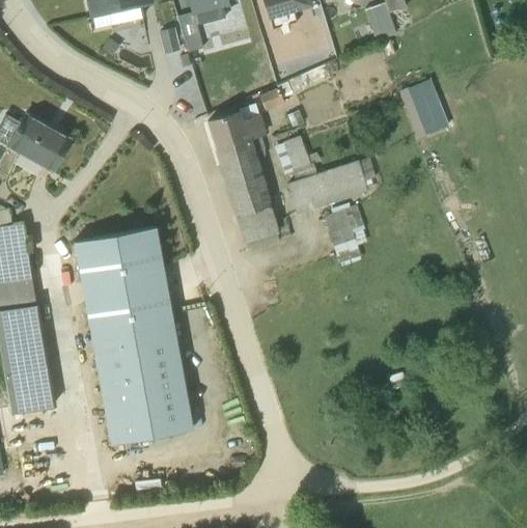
[(141,5),(156,2),(155,0),(88,0),(92,17),(110,12),(112,25),(143,18),(141,5)]
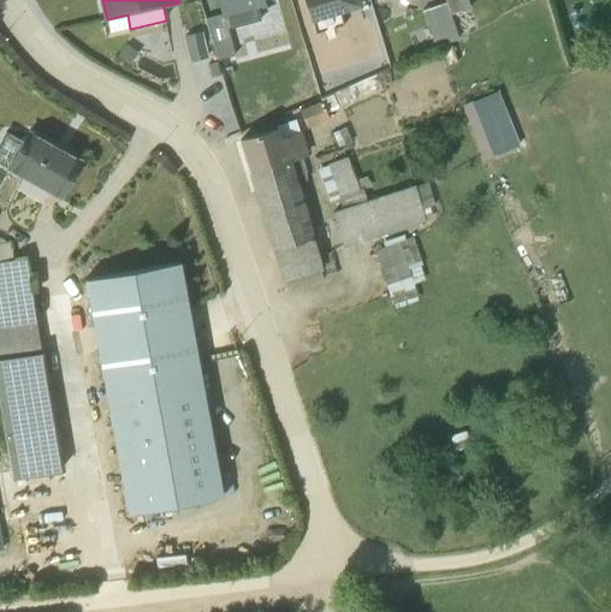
[(226,18),(276,5),(274,0),(219,0),(224,15),(208,18),(217,47),(233,42),(226,18)]
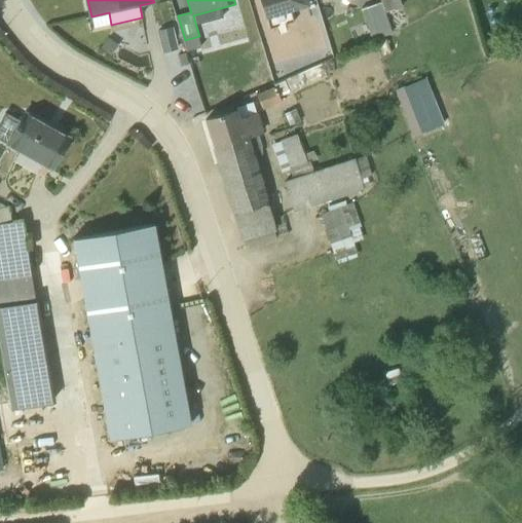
[(310,5),(308,0),(260,0),(270,30),(294,23),(291,12),(310,5)]
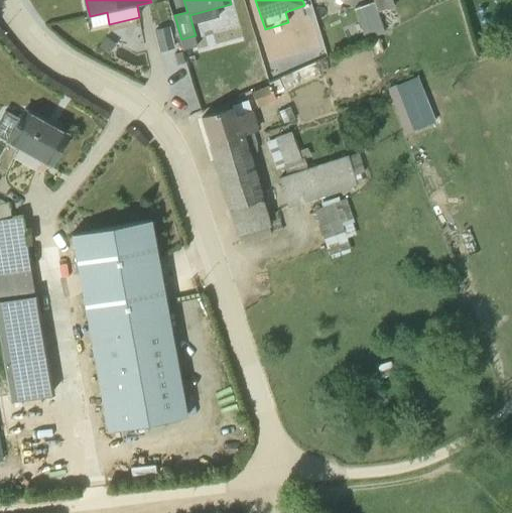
[(376,0),(381,12),(395,8),(392,0),(376,0)]
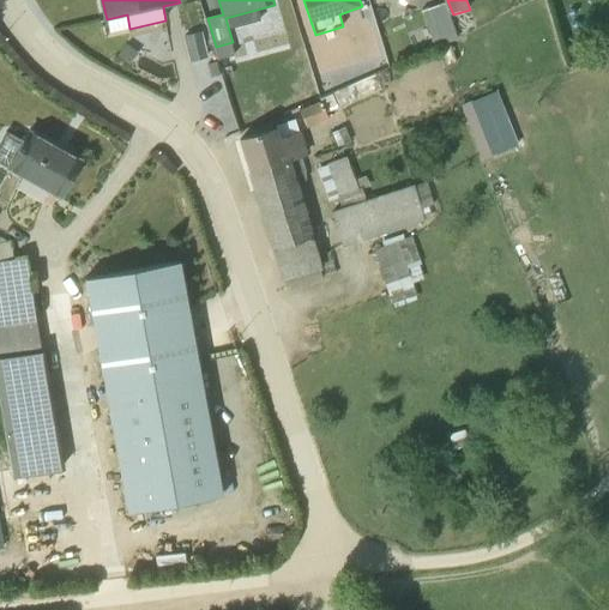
[(458,38),(445,4),(423,12),(436,47),(458,38)]
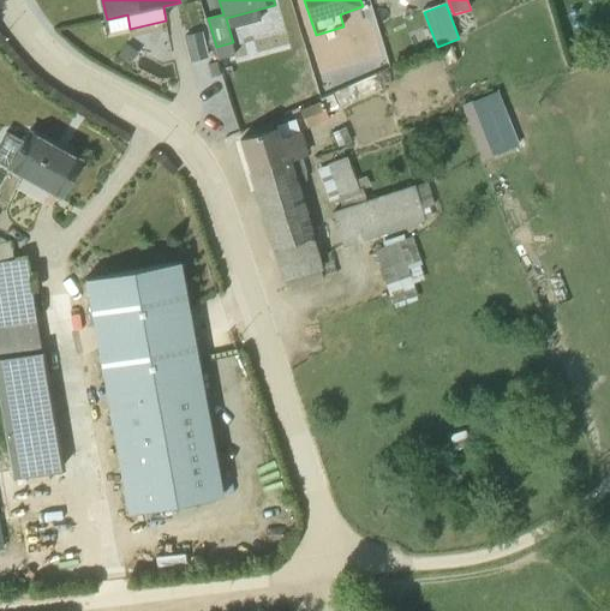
[(184,35),(191,63),(210,58),(204,30),(184,35)]
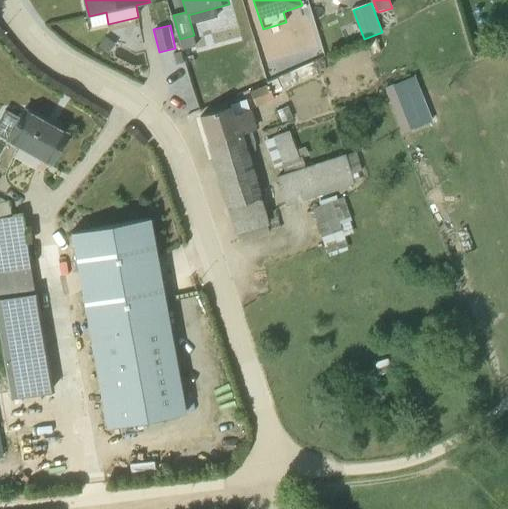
[(118,46),(108,37),(100,46),(111,55),(118,46)]
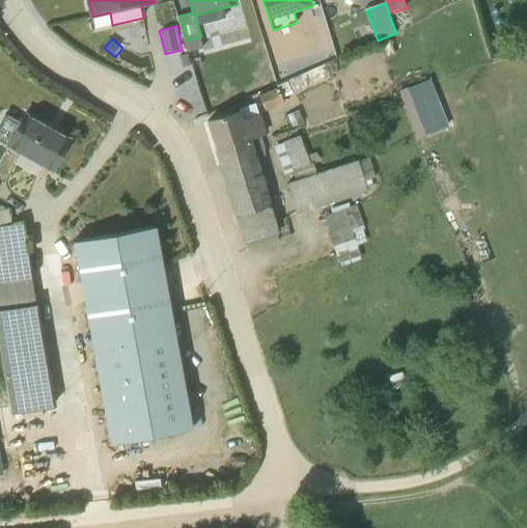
[(260,94),(267,110),(285,103),(283,98),(331,79),(326,64),(278,85),(279,87),(260,94)]
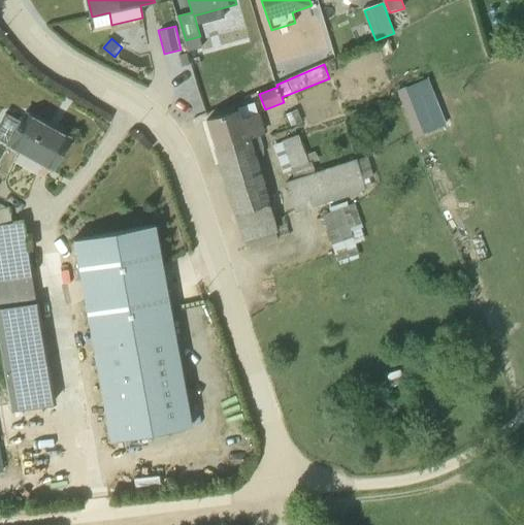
[(400,87),(419,135),(450,123),(431,74),(400,87)]
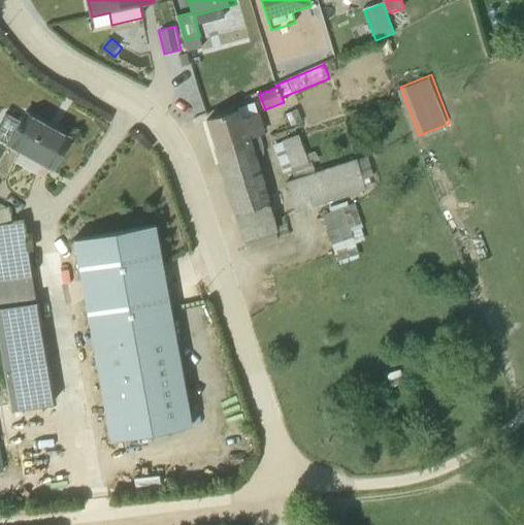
[(258,113),(255,103),(208,121),(230,192),(248,250),(249,250),(280,241),(280,239),(291,235),(285,218),(274,220),(262,176),(257,158),(265,155),(264,145),(261,134),(265,133),(265,132),(260,113),(258,113)]
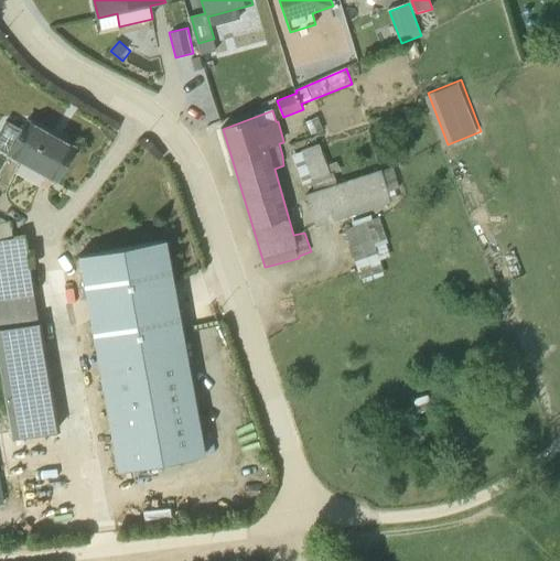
[(312,135),(323,130),(315,110),(303,115),(312,135)]
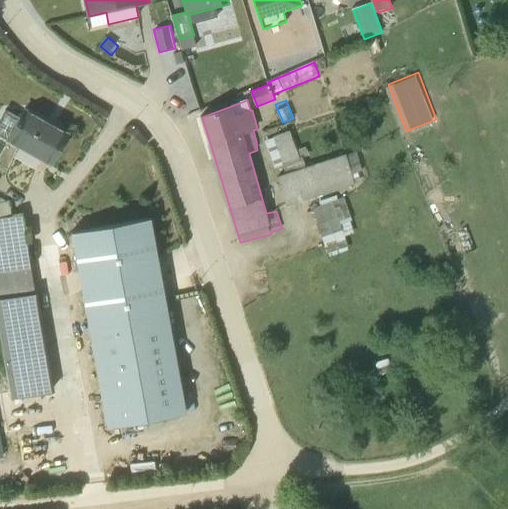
[(8,119),(0,133),(0,135),(52,165),(69,134),(25,110),(17,124),(8,119)]
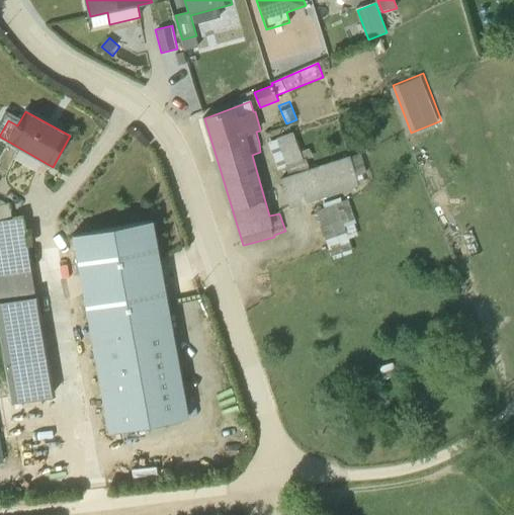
[(290,208),(364,185),(361,175),(368,172),(368,171),(362,153),(351,157),(351,156),(317,167),(310,149),(301,152),(293,133),(277,139),(276,140),(268,143),(278,170),(279,170),(286,167),(289,175),(281,178),(280,179),(290,208)]
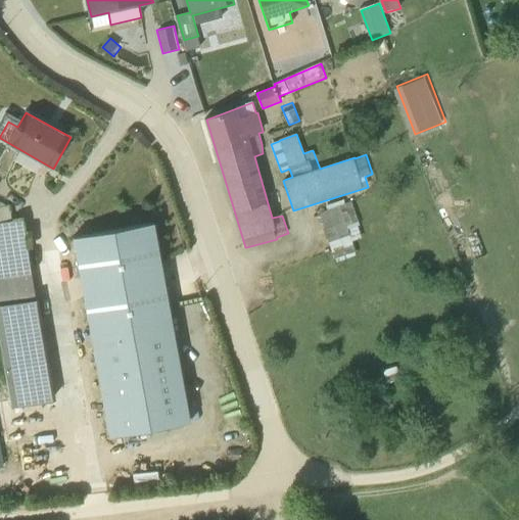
[(346,203),(344,198),(326,205),(327,209),(319,213),(337,264),(359,256),(354,242),(363,238),(359,227),(361,226),(351,201),(346,203)]
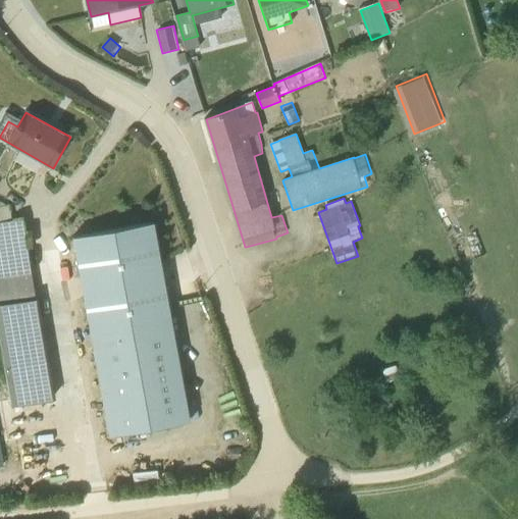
[(0,221),(10,220),(10,219),(7,203),(6,203),(0,200),(0,221)]
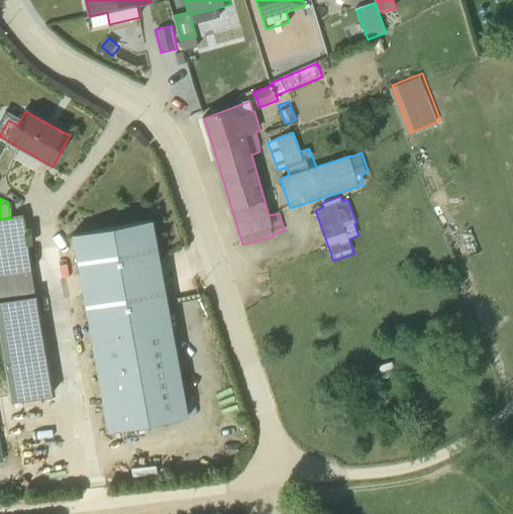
[(0,330),(12,402),(52,396),(23,217),(22,216),(0,220),(0,330)]
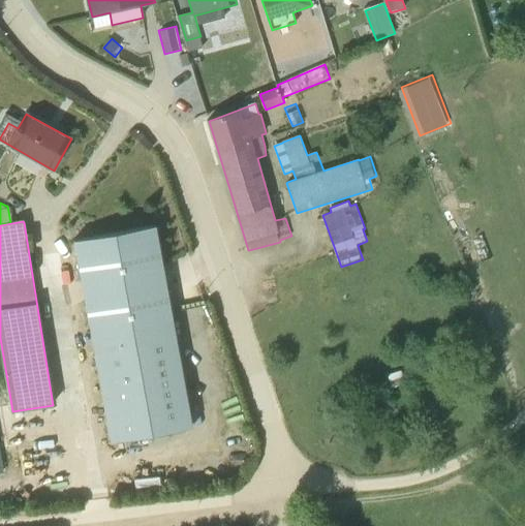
[(74,241),(92,334),(111,440),(112,441),(191,427),(192,426),(179,352),(179,351),(156,226),(155,225),(74,241)]
